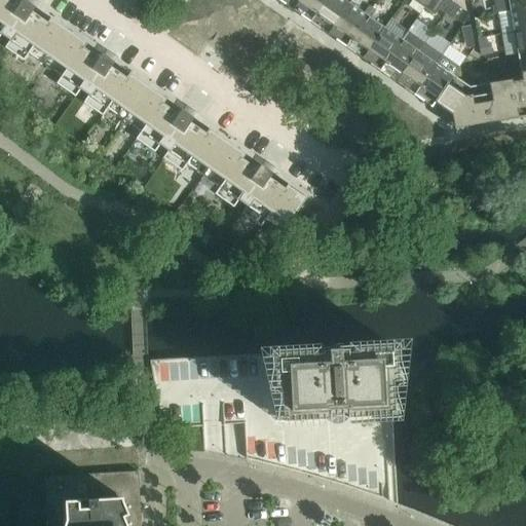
[(22,0),(0,0),(0,37),(1,36),(9,42),(5,49),(24,63),(29,55),(61,78),(57,85),(75,99),(80,91),(88,97),(83,104),(103,117),(107,110),(140,133),(135,140),(154,154),(159,147),(167,152),(163,159),(182,173),(187,165),(219,189),(215,195),(233,209),(238,201),(247,208),(241,215),(261,228),(266,221),(283,233),(293,219),(306,199),(270,174),(22,0)]
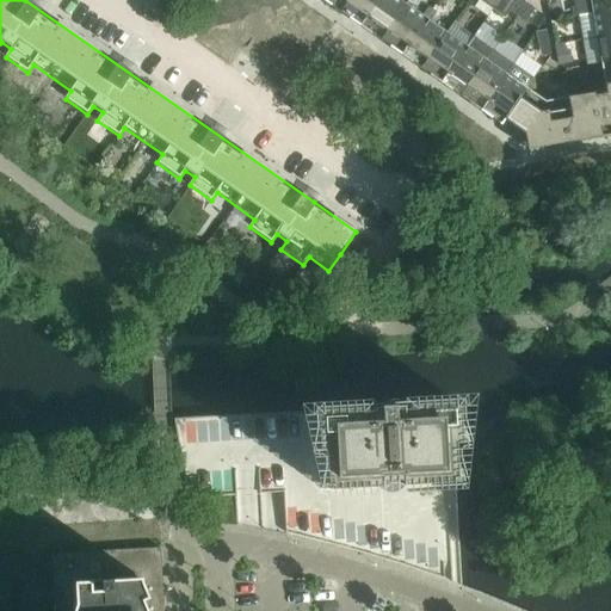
[(320,0),(339,13),(349,0),(320,0)]
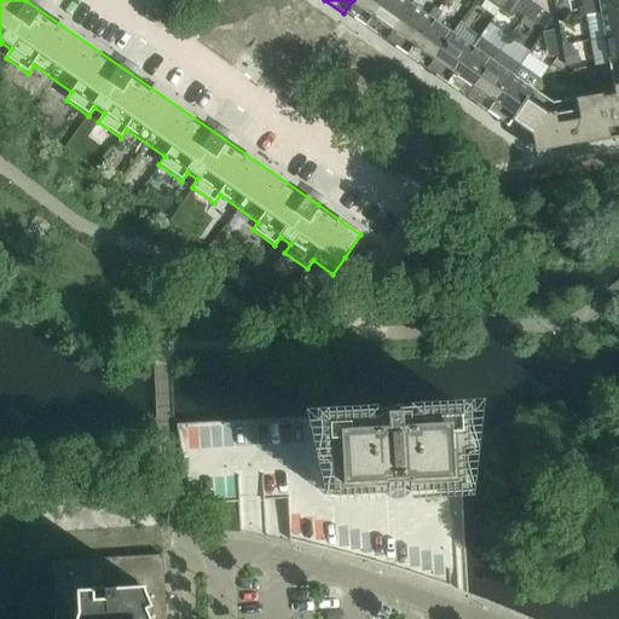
[(353,0),(343,13),(364,28),(383,0),(353,0)]
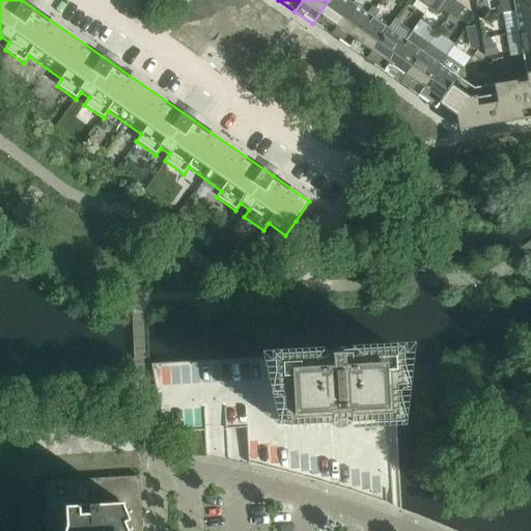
[(345,0),(329,0),(312,24),(330,36),(353,4),(345,0)]
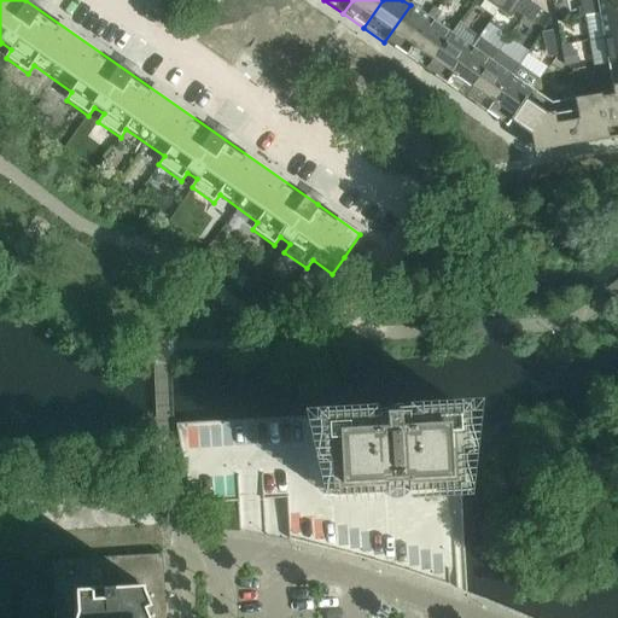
[(525,0),(522,0),(514,11),(523,17),(531,5),(525,0)]
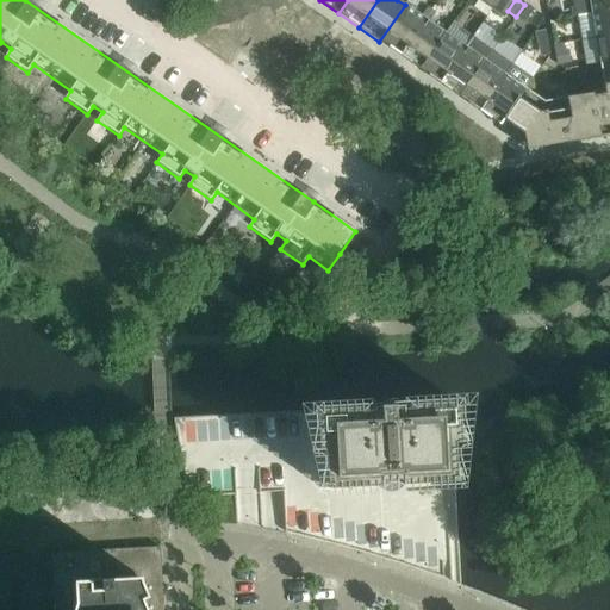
[(609,0),(587,0),(591,16),(609,11),(609,0)]
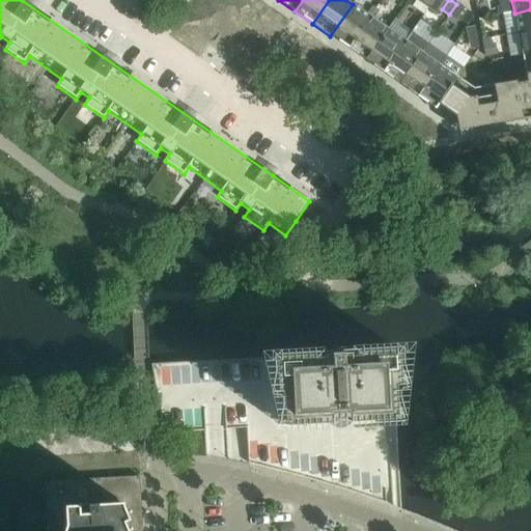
[(353,4),(330,36),(347,49),(370,17),(353,4)]
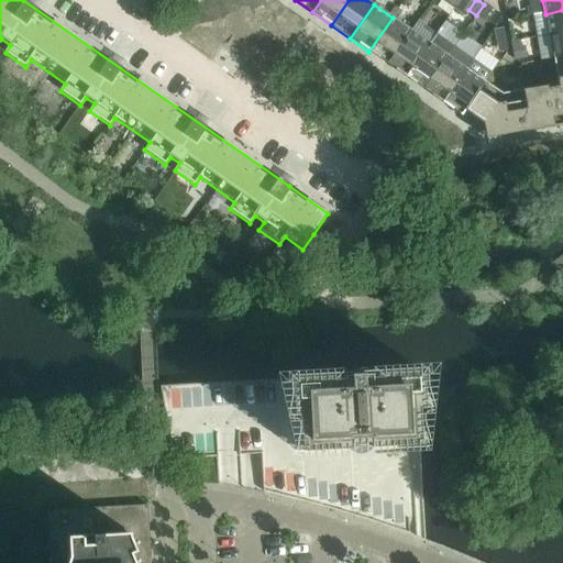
[(484,4),(476,15),(484,21),(492,10),(484,4)]
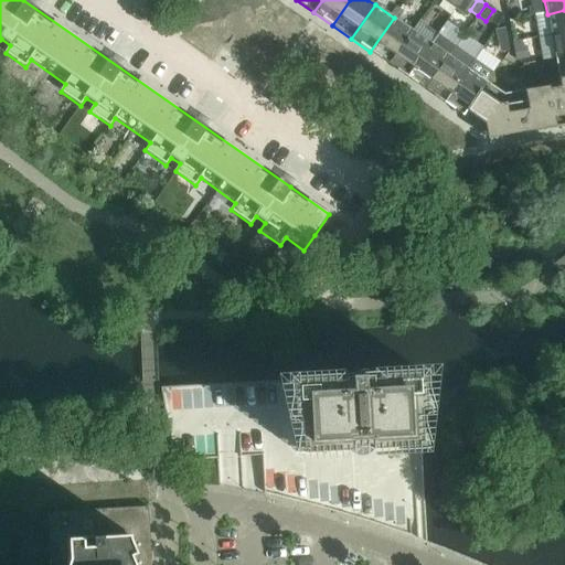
[(564,10),(547,14),(552,36),(564,33),(564,10)]
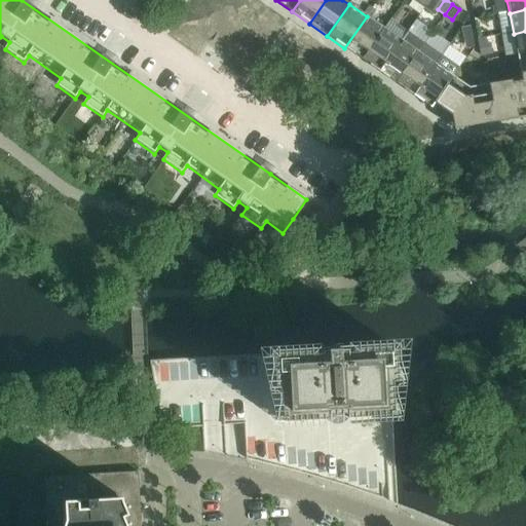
[(367,16),(344,48),(362,61),(384,29),(367,16)]
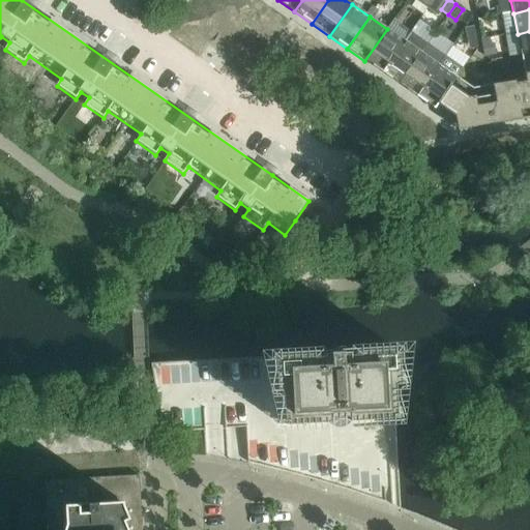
[(387,29),(364,61),(382,72),(404,41),(387,29)]
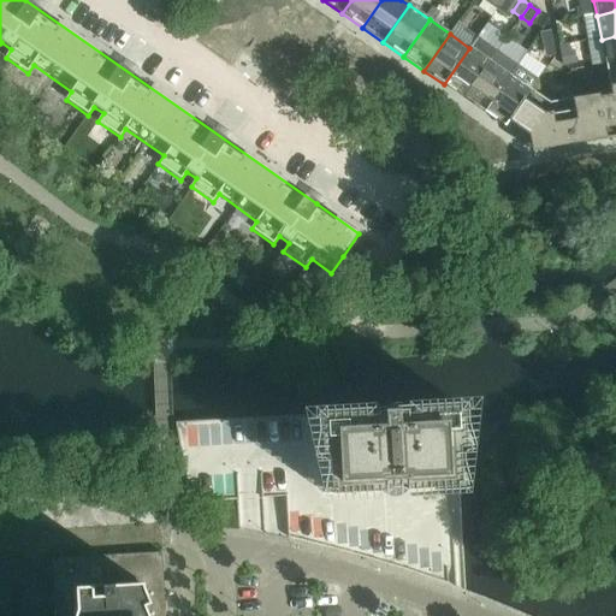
[(615,36),(602,40),(605,64),(615,61),(615,36)]
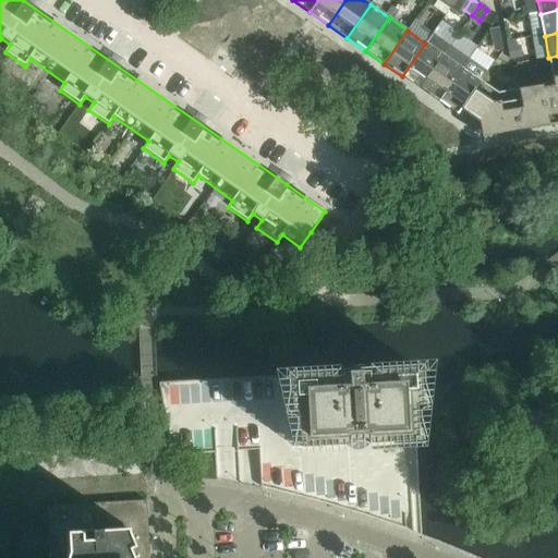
[(425,44),(402,76),(420,89),(450,47),(432,34),(425,44)]
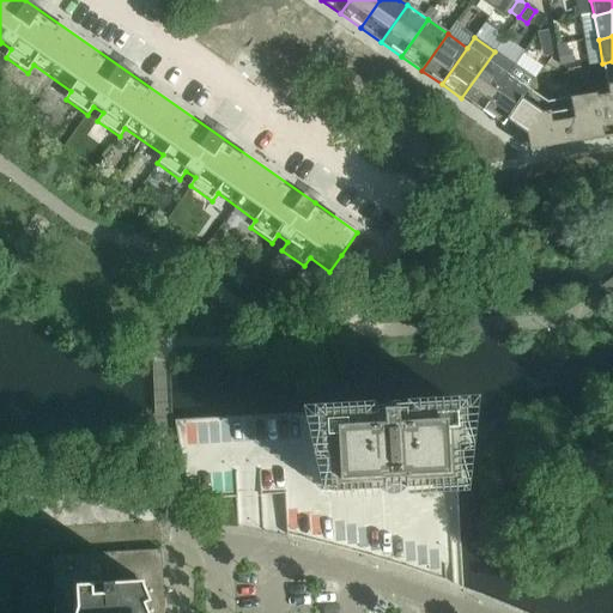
[(568,48),(557,50),(560,70),(571,67),(568,48)]
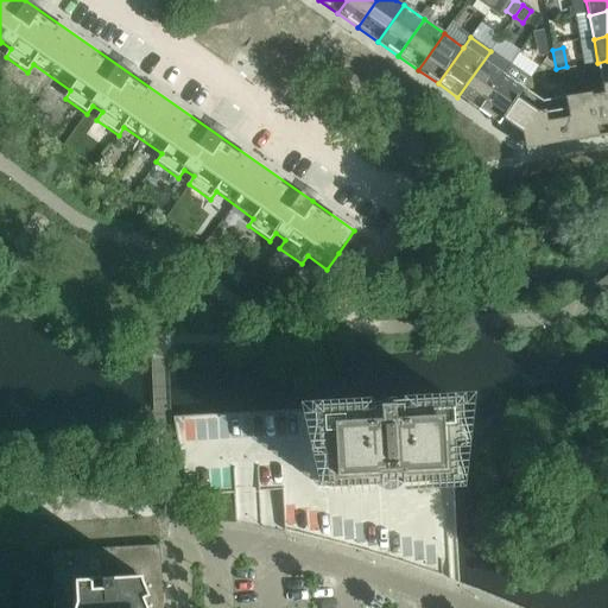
[(491,51),(457,97),(477,112),(510,65),(491,51)]
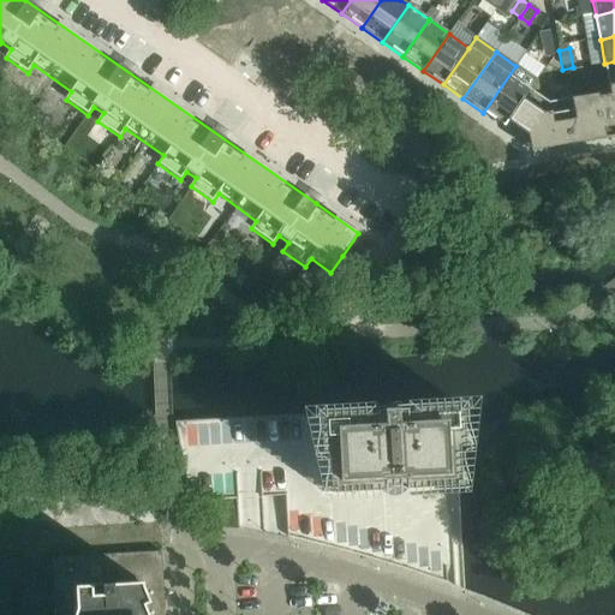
[(549,103),(548,103),(556,148),(614,137),(614,61),(604,64),(610,95),(598,97),(598,95),(549,103)]
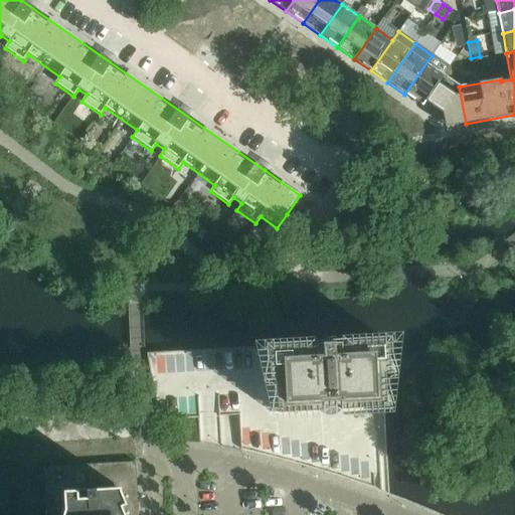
[(432,55),(404,95),(422,107),(425,103),(424,102),(444,75),(449,67),(432,55)]
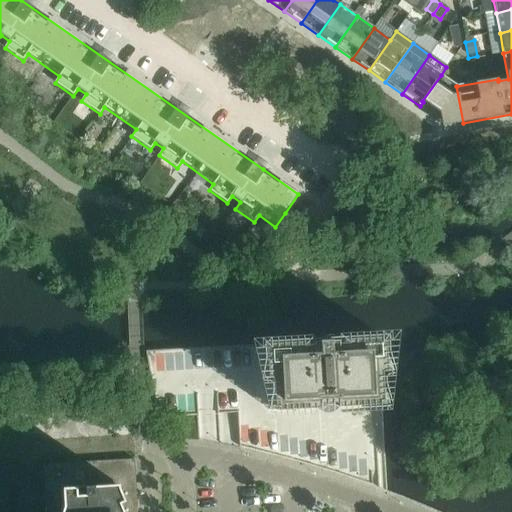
[(422,101),(423,102),(439,113),(442,127),(463,123),(456,86),(441,75),(422,101)]
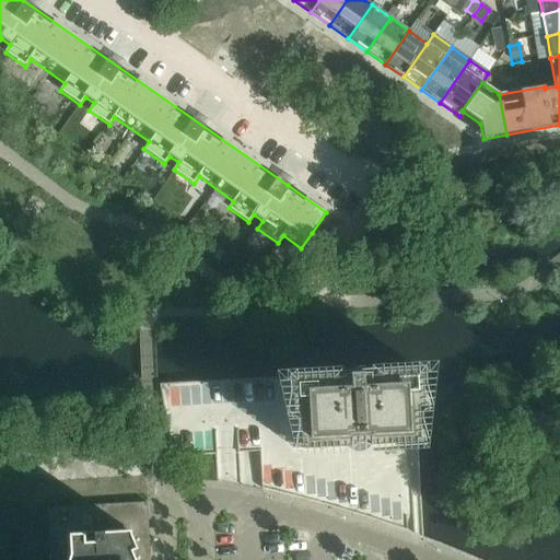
[(290,377),(284,377),(160,384),(173,457),(216,455),(217,480),(241,486),(263,490),(294,498),(321,504),(349,513),(371,520),(384,524),(407,532),(423,538),(418,443),(415,391),(421,389),(420,370),(290,376),(290,377)]
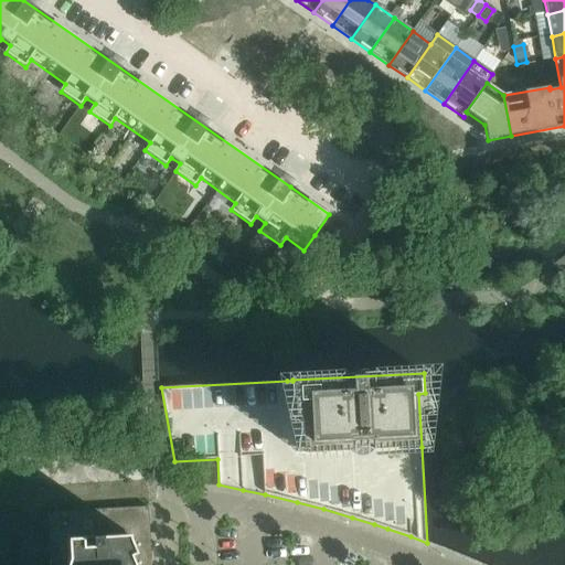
[(50,564),(151,564),(148,508),(48,513),(50,564)]
